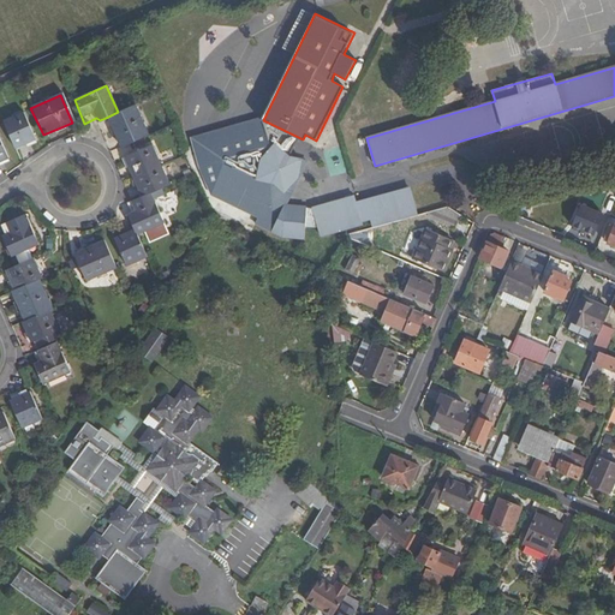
[(136,105),(118,112),(106,118),(118,148),(148,135),(136,105)]
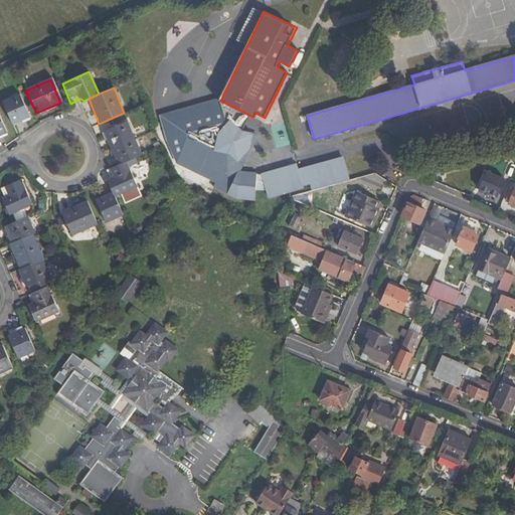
[(18,95),(1,102),(12,125),(29,118),(18,95)]
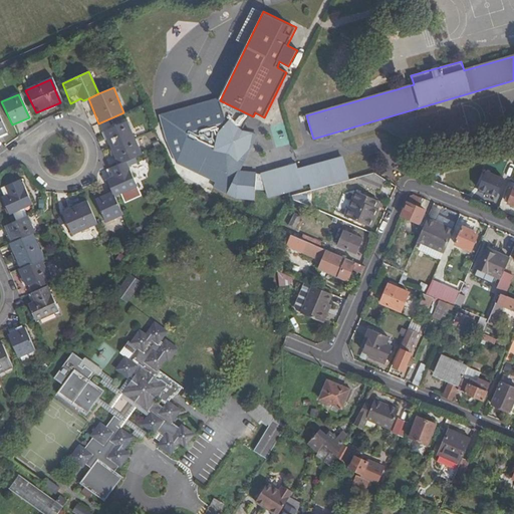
[(215,99),(159,114),(166,141),(177,163),(216,182),(214,187),(235,198),(255,200),(256,173),(240,171),(258,135),(242,130),(249,114),(220,100),(215,99)]
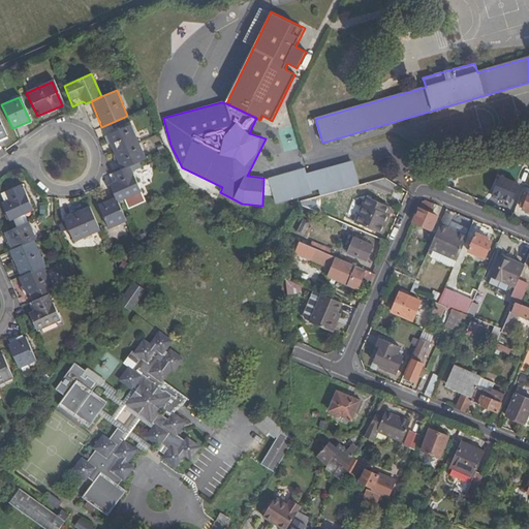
[(120,149),(144,138),(136,122),(113,132),(120,149)]
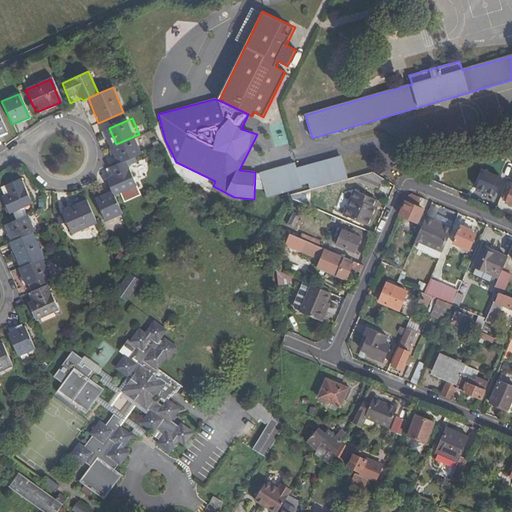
[(146,151),(139,134),(116,144),(123,161),(131,158),(146,151)]
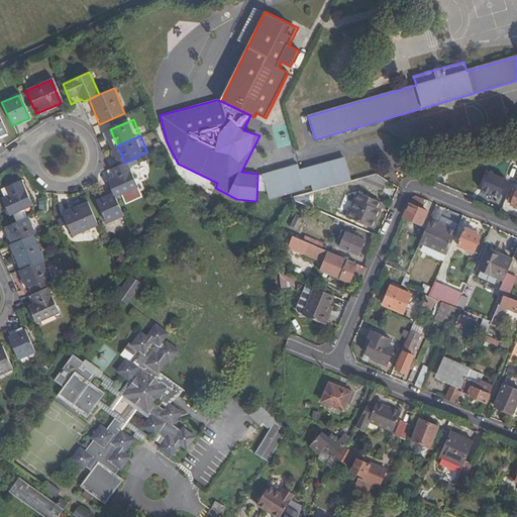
[(304,187),(312,185),(314,191),(351,181),(344,159),(300,170),(304,187)]
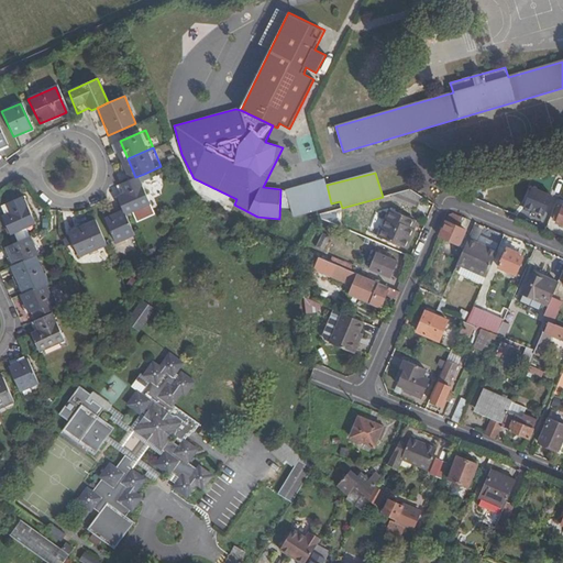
[(144,174),(135,177),(119,185),(122,195),(117,197),(123,212),(154,199),(144,174)]
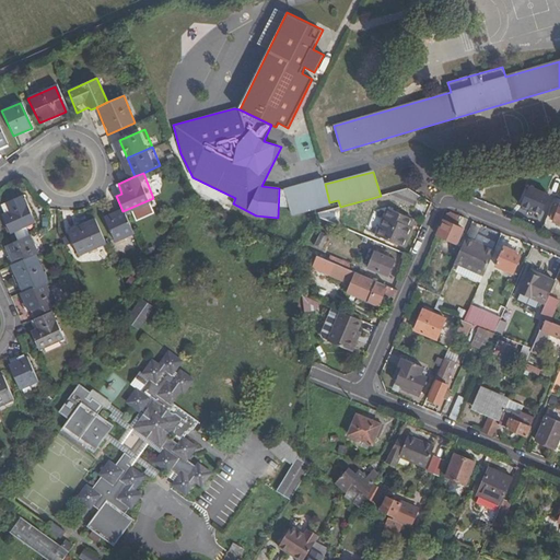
[(291,214),(330,203),(329,202),(325,184),(324,178),(284,189),(291,214)]
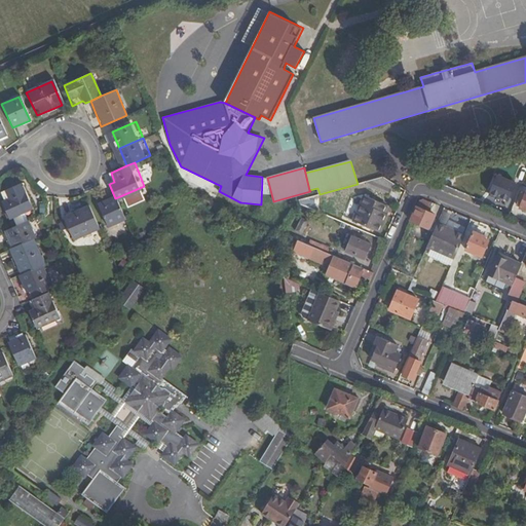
[(487,194),(510,200),(515,178),(493,172),(487,194)]
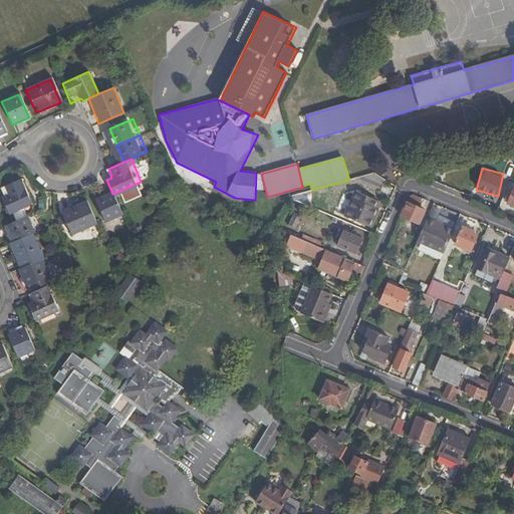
[(374,174),(358,178),(358,182),(380,191),(386,179),(374,174)]
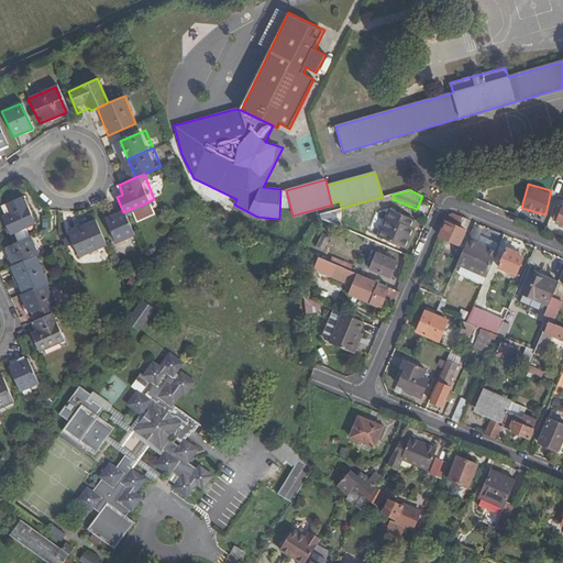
[(34,224),(23,197),(4,205),(9,213),(1,217),(10,235),(34,224)]
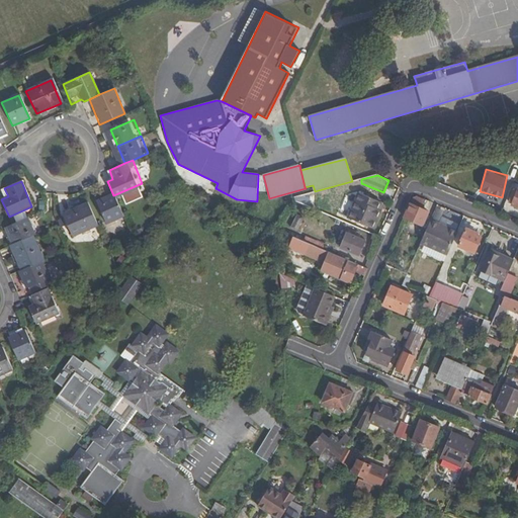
[(511,205),(517,207),(517,189),(517,191),(514,190),(509,202),(512,203),(511,205)]
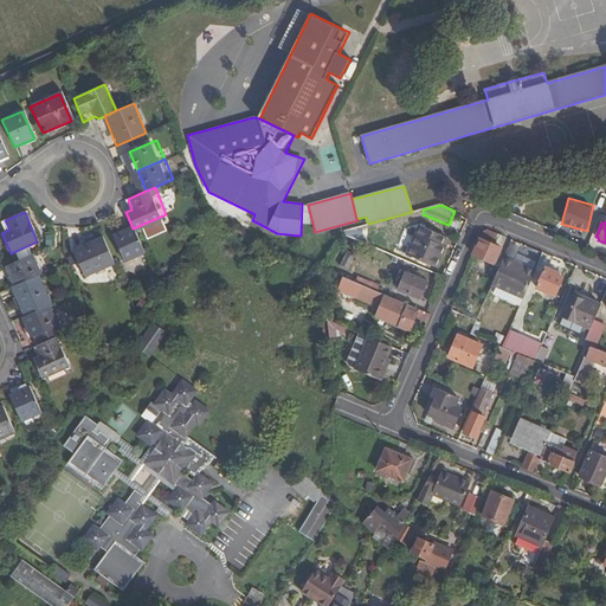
[(445,246),(447,239),(421,227),(410,257),(438,269),(447,247),(445,246)]
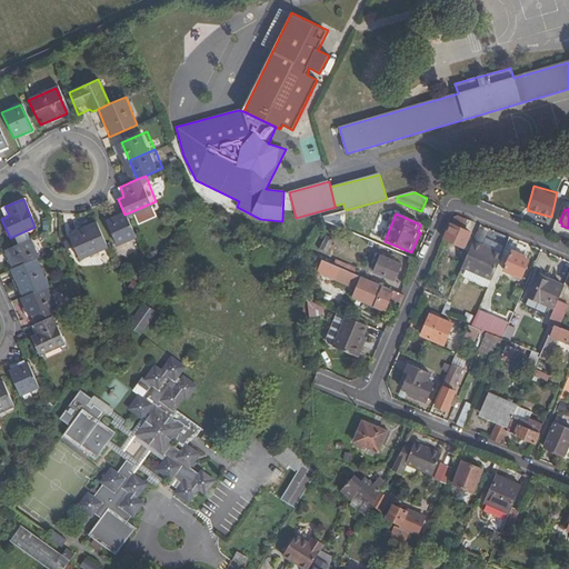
[(136,240),(125,215),(106,223),(118,248),(136,240)]
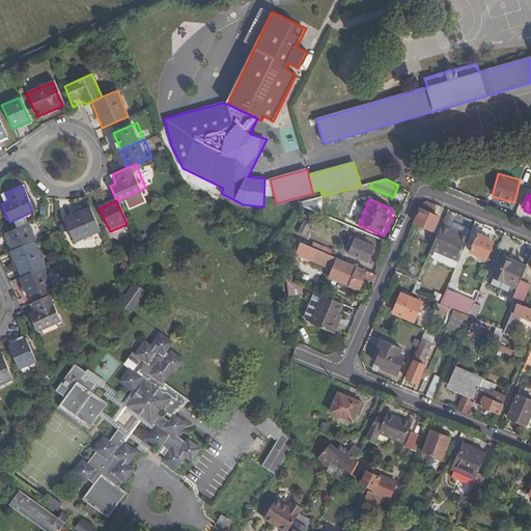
[(438,205),(425,200),(415,224),(434,232),(440,218),(435,216),(438,205)]
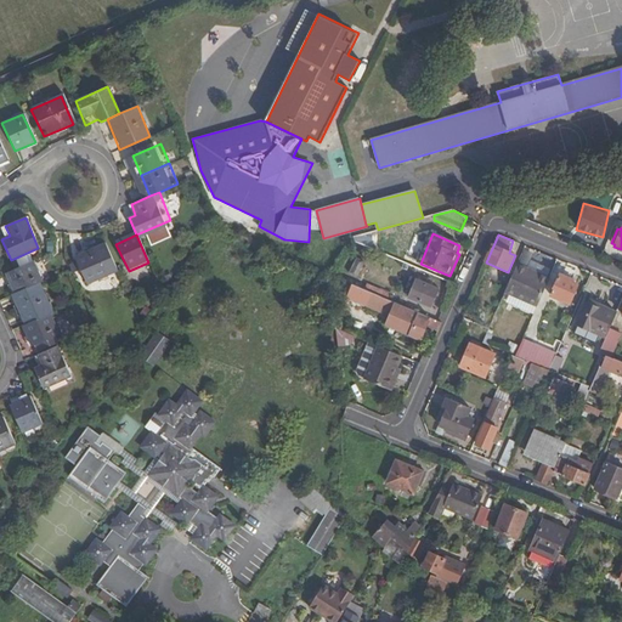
[(89,287),(118,275),(105,247),(77,259),(89,287)]
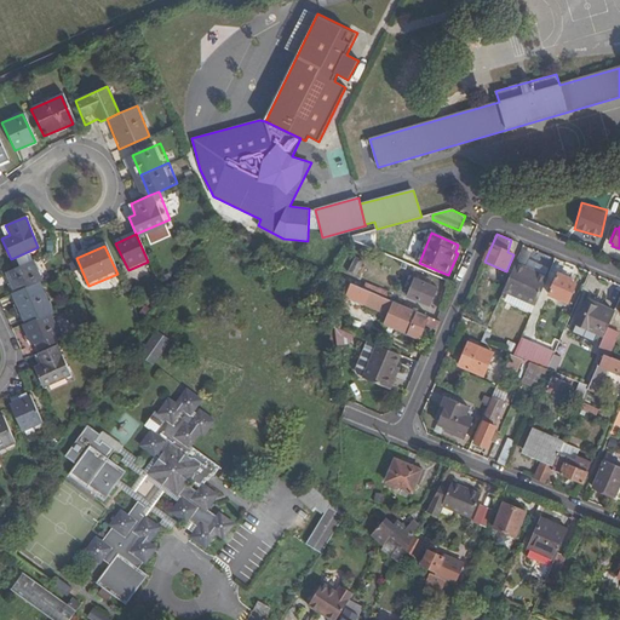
[(354,257),(348,273),(356,276),(363,260),(354,257)]
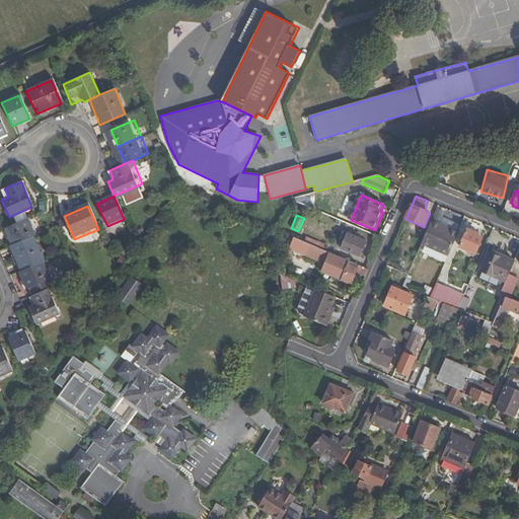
[(11,246),(32,237),(36,235),(28,218),(4,229),(11,246)]
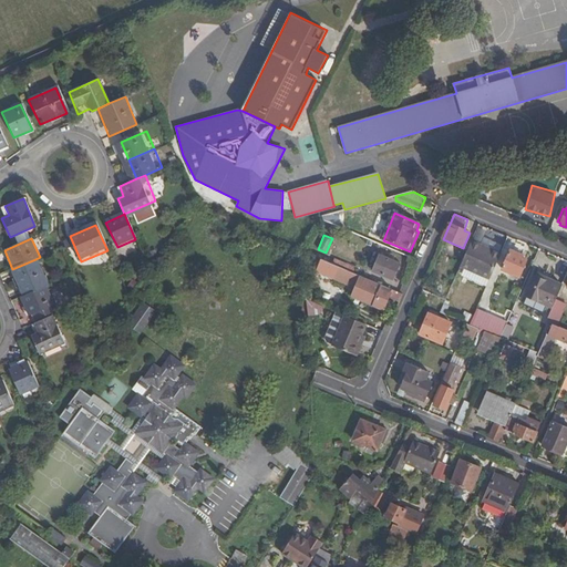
[(473,241),(462,267),(490,279),(501,256),(481,247),(482,246),(473,241)]
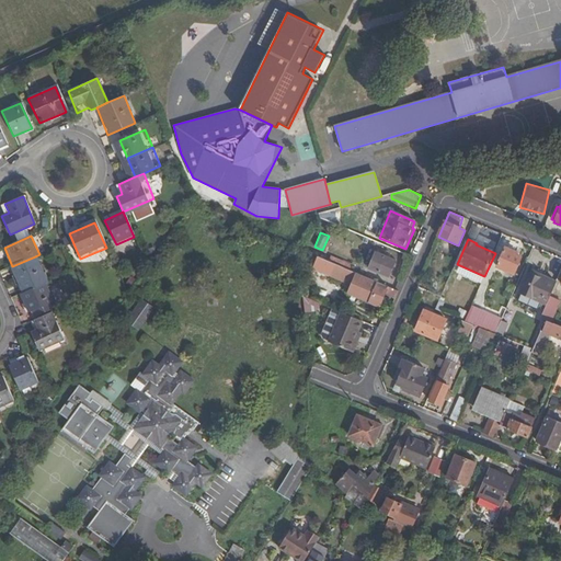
[(451,251),(453,243),(443,241),(442,249),(451,251)]
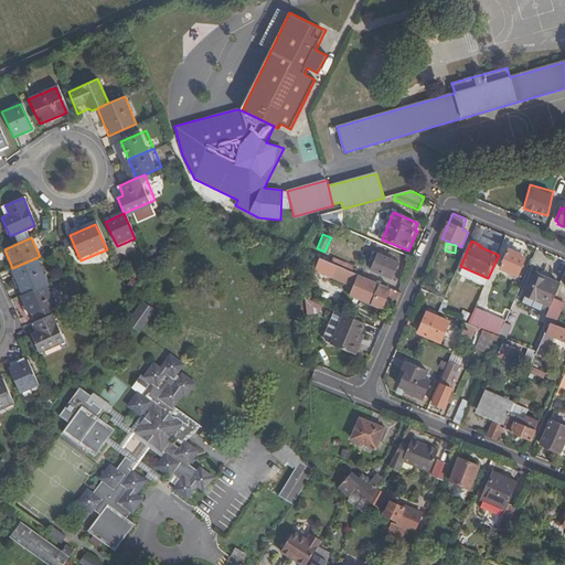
[(500,253),(480,245),(479,246),(499,255),(500,253)]
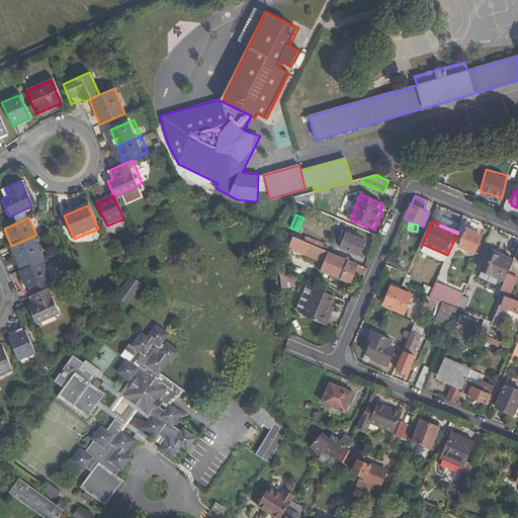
[(459,246),(475,253),(482,238),(477,236),(478,234),(467,229),(459,246)]
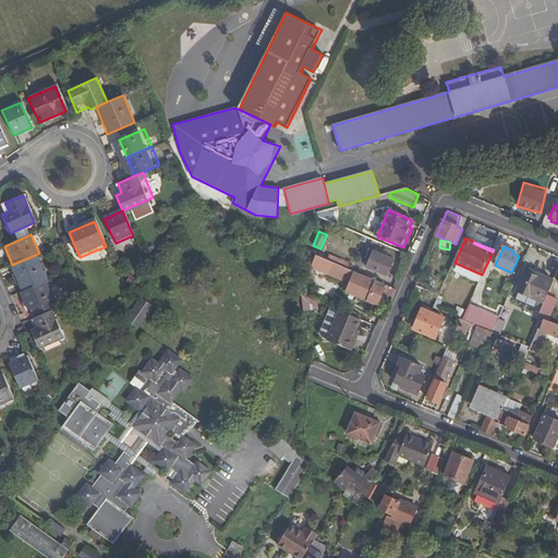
[(370,268),(386,276),(393,259),(386,256),(388,252),(384,251),(383,254),(377,252),(370,268)]
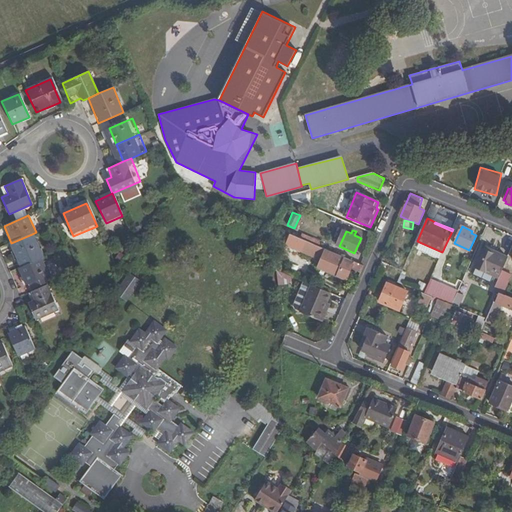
[(20,269),(41,259),(43,258),(32,234),(11,243),(9,244),(20,269)]
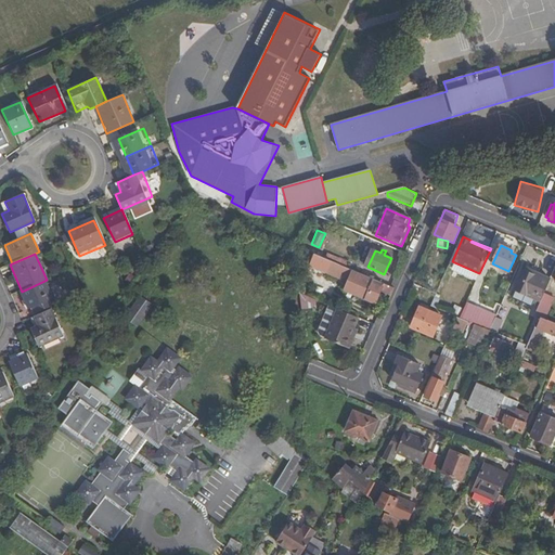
[(394,288),(315,254),(310,266),(338,278),(340,275),(349,280),(344,291),(376,304),(382,291),(391,295),(394,288)]
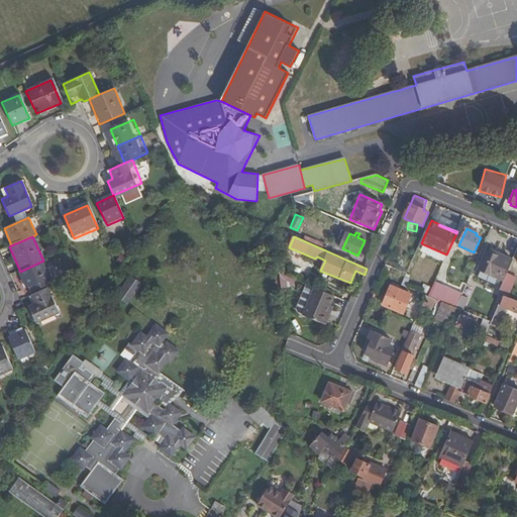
[(508,273),(514,260),(504,255),(503,257),(489,251),(481,270),(505,280),(508,273)]
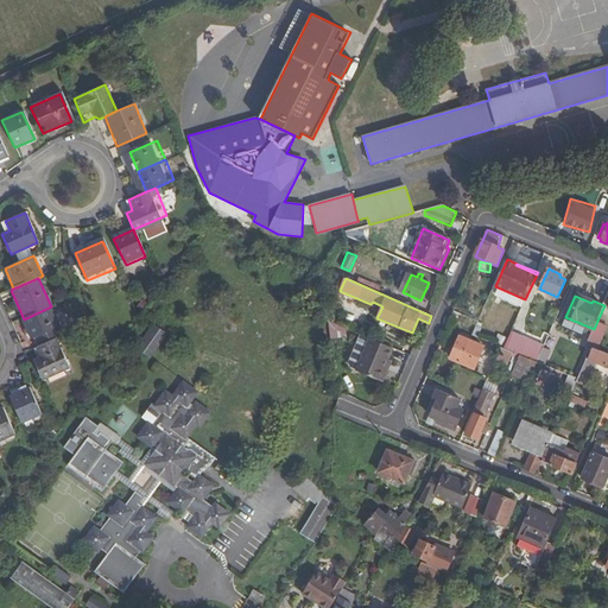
[(56,339),(61,336),(49,308),(24,320),(21,321),(33,349),(56,339)]
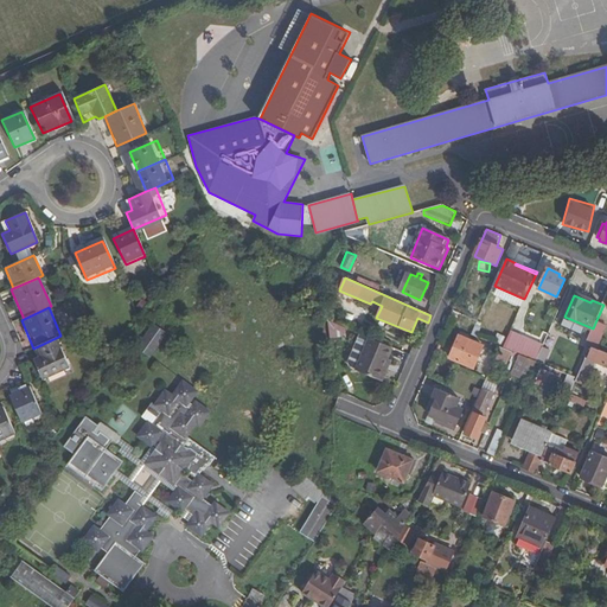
[(167,330),(154,320),(138,343),(151,352),(167,330)]
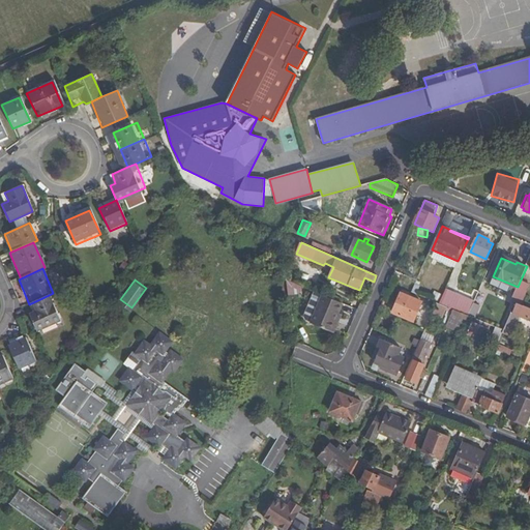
[(529,285),(529,283),(521,280),(518,287),(512,300),(518,302),(522,304),(529,285)]
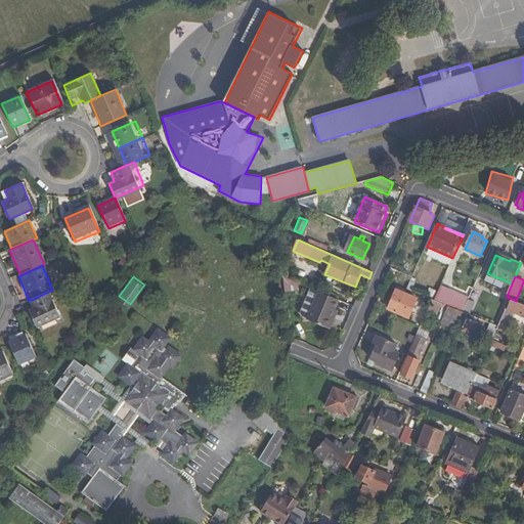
[(281,288),(295,293),(299,282),(286,277),(281,288)]
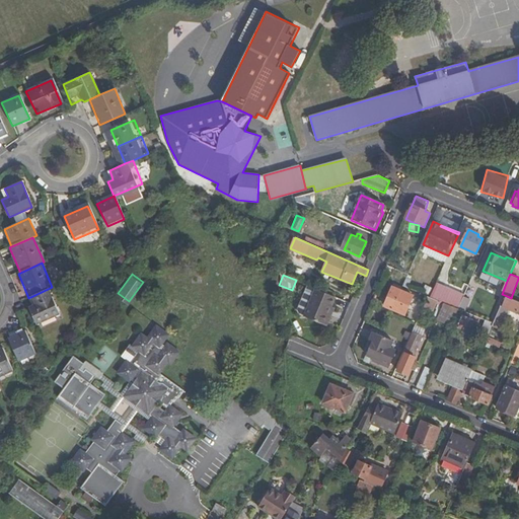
[(435,300),(444,303),(458,309),(464,295),(436,284),(430,297),(435,300)]
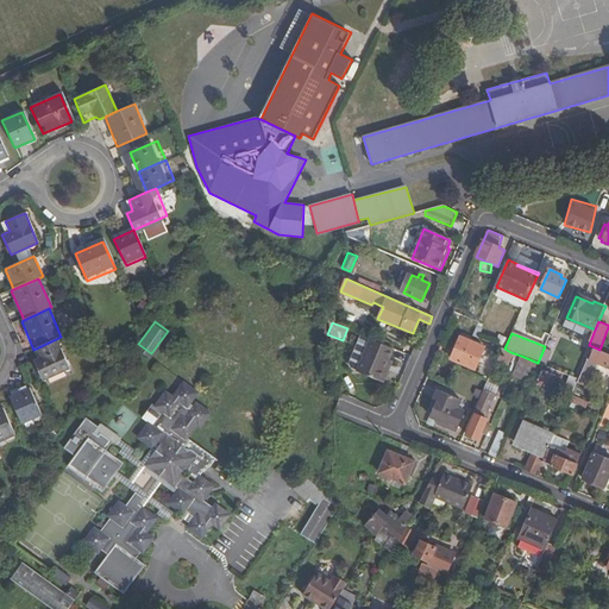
[(475,370),(484,347),(462,338),(452,359),(475,370)]
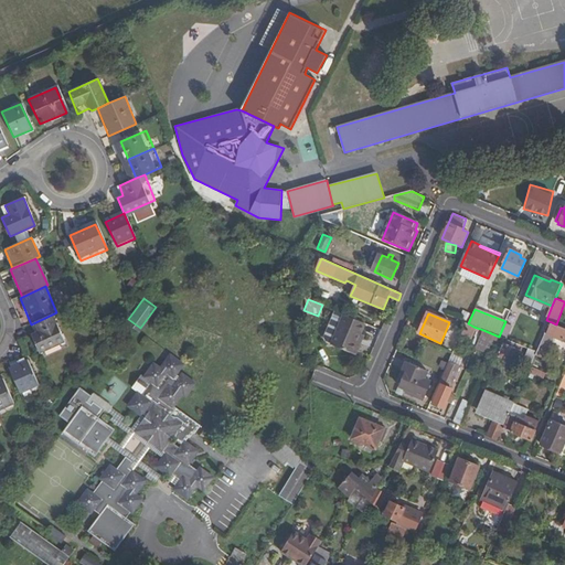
[(65,347),(52,315),(31,324),(36,337),(31,339),(40,358),(65,347)]
